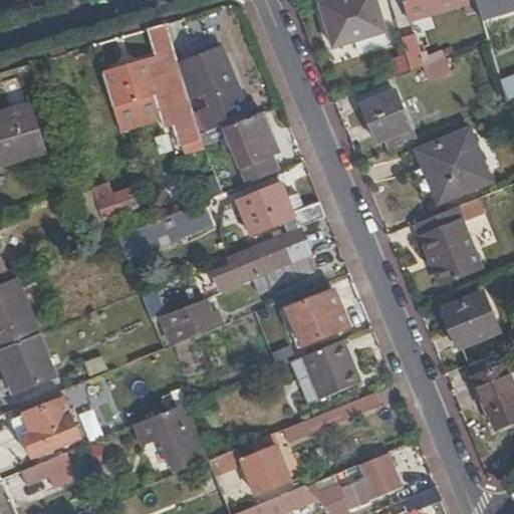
[(334,46),(386,30),(376,0),(328,0),(321,2),(334,46)]
